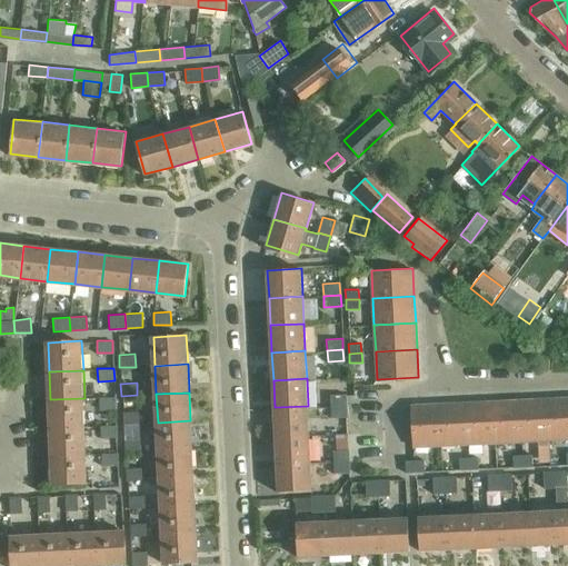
[(330,406),(346,405),(346,393),(329,394),(330,406)]
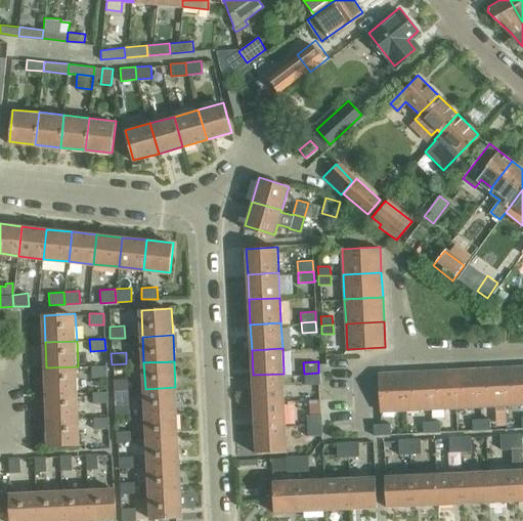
[(522,403),(522,363),(504,365),(506,404),(522,403)]
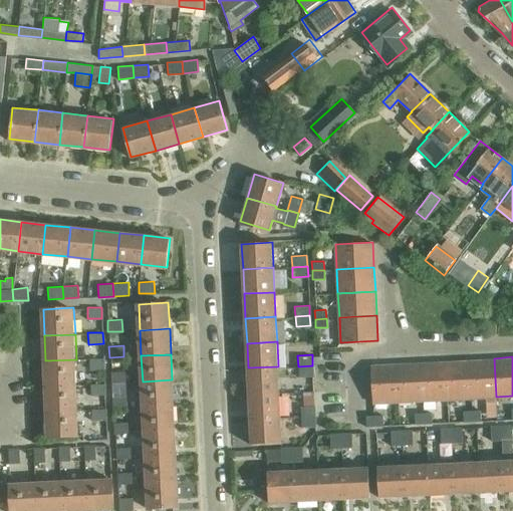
[(103,357),(88,357),(89,369),(103,368),(103,357)]
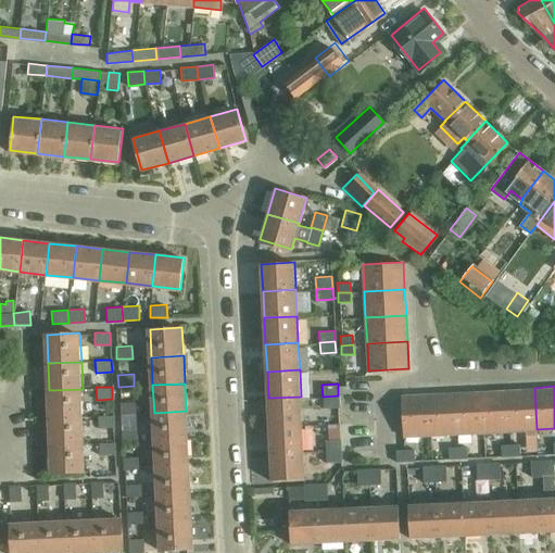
[(537,429),(534,388),(508,389),(511,430),(537,429)]
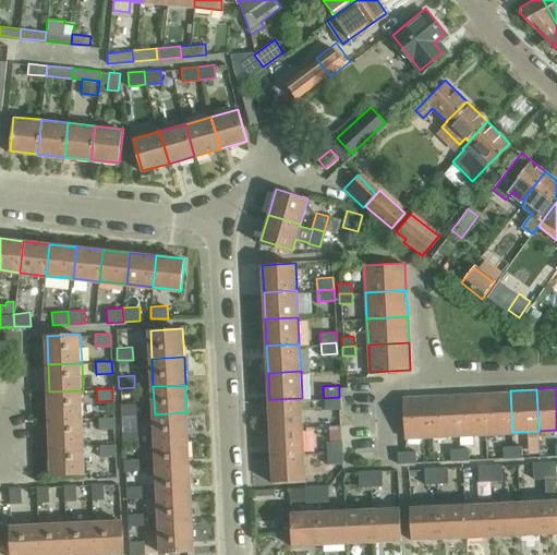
[(84,418),(83,390),(49,391),(50,420),(84,418)]
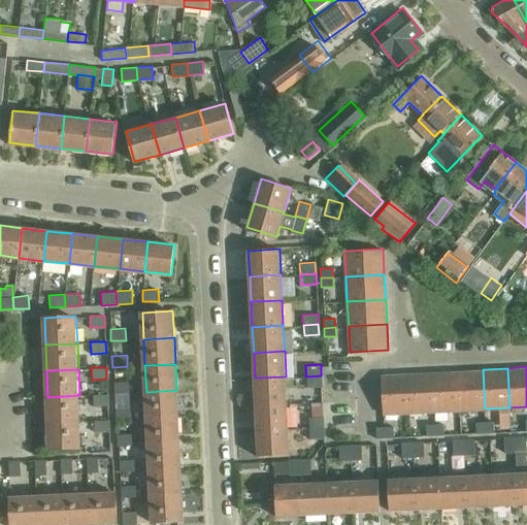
[(485,408),(483,369),(457,370),(459,409),(485,408)]
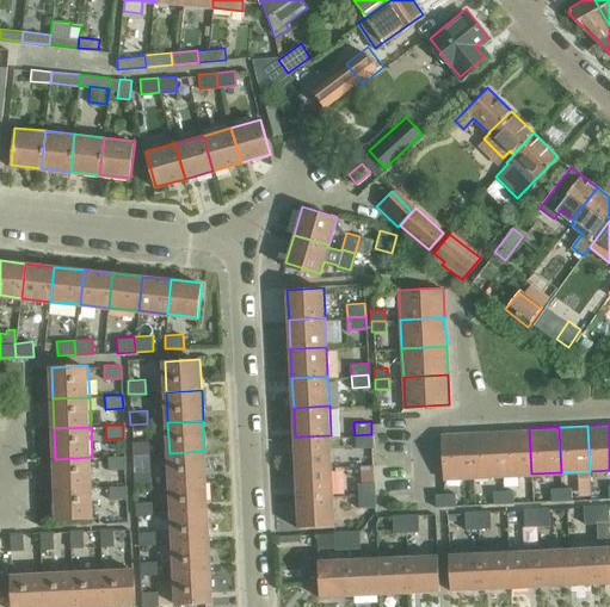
[(531,474),(529,428),(500,429),(503,475),(531,474)]
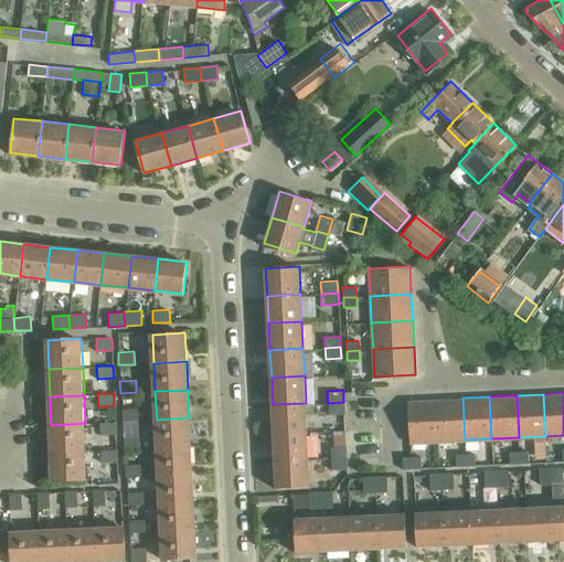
[(465,439),(463,398),(436,400),(438,441),(465,439)]
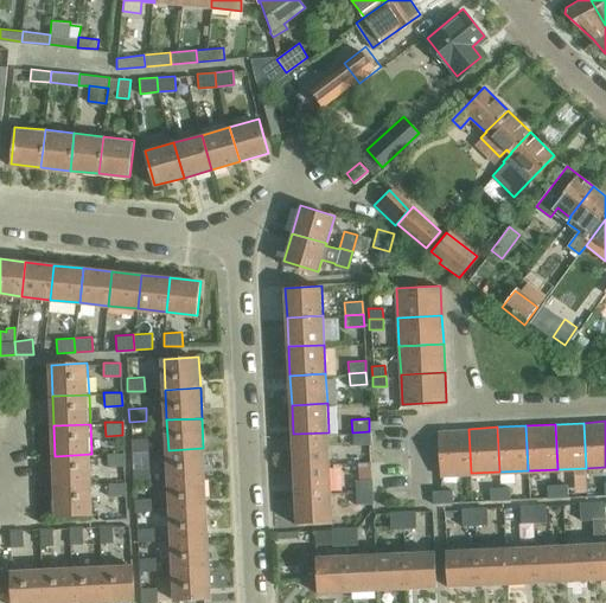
[(471,473),(469,429),(439,430),(441,474),(471,473)]
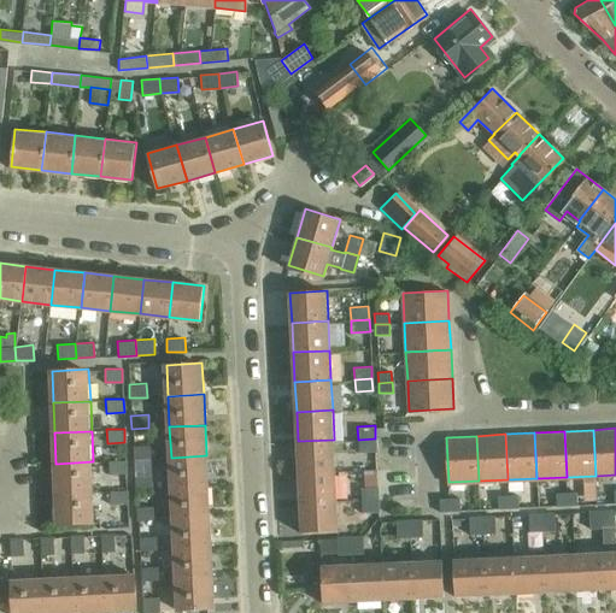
[(375,438),(358,440),(358,452),(376,451),(375,438)]
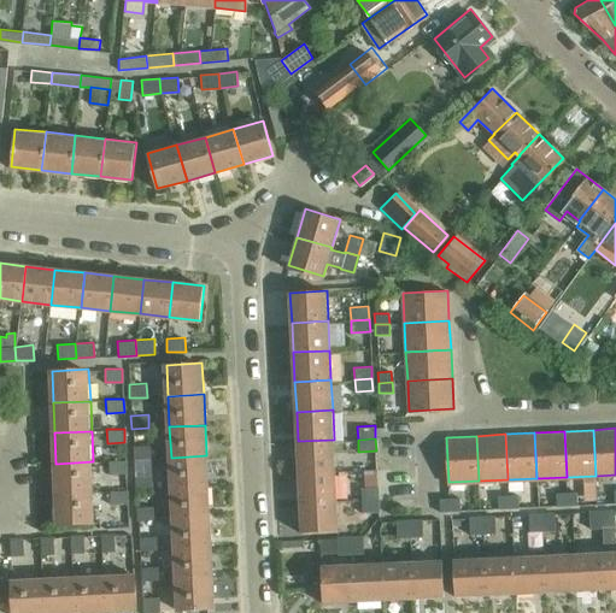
[(334,440),(298,441),(299,471),(335,470),(334,440)]
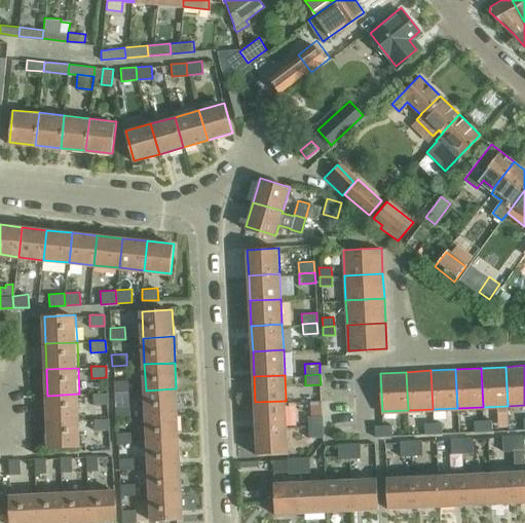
[(112,380),(113,391),(127,390),(127,379),(112,380)]
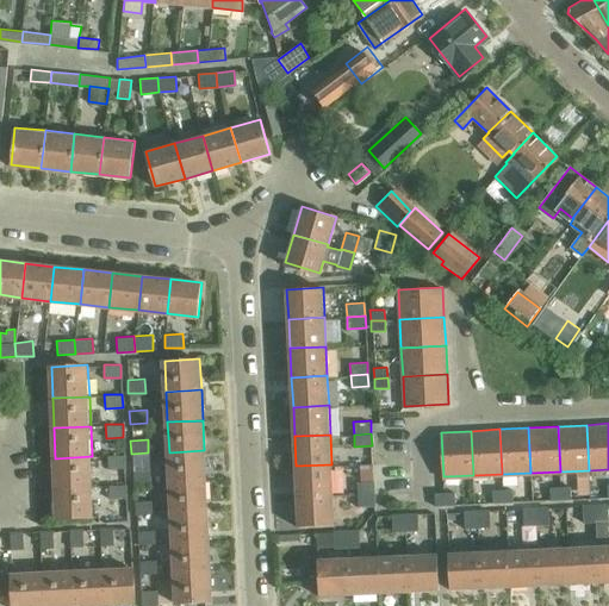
[(206,481),(204,450),(169,453),(171,482),(206,481)]
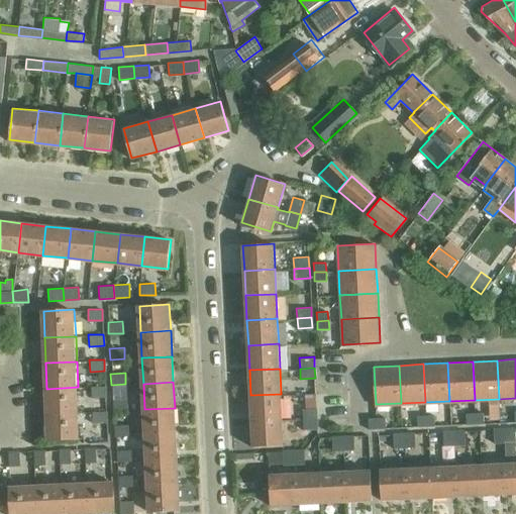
[(105,385),(90,386),(91,397),(105,397),(105,385)]
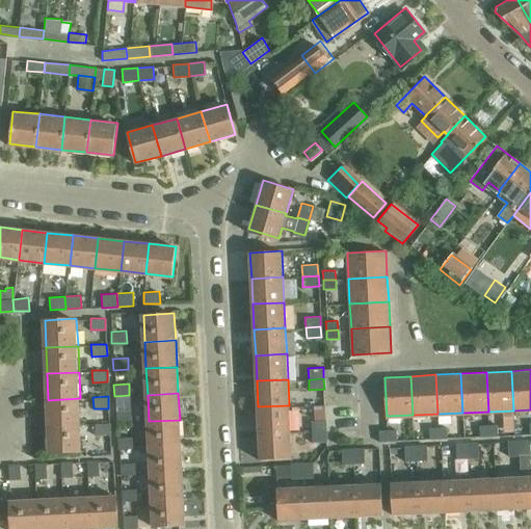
[(81,424),(80,398),(48,400),(49,426),(81,424)]
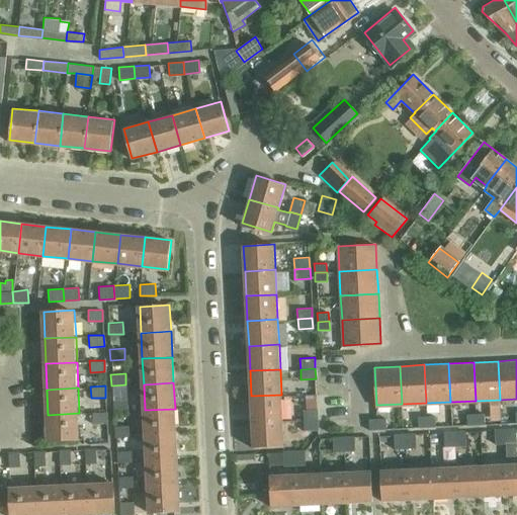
[(281,395),(251,396),(253,421),(283,419),(281,395)]
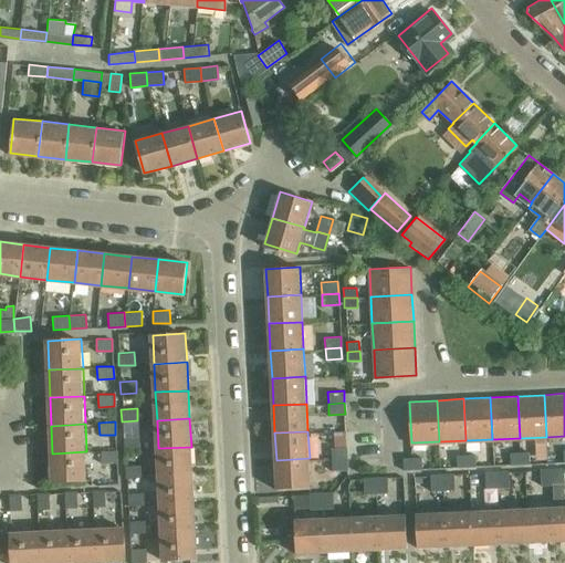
[(139,449),(138,436),(123,437),(123,449),(139,449)]
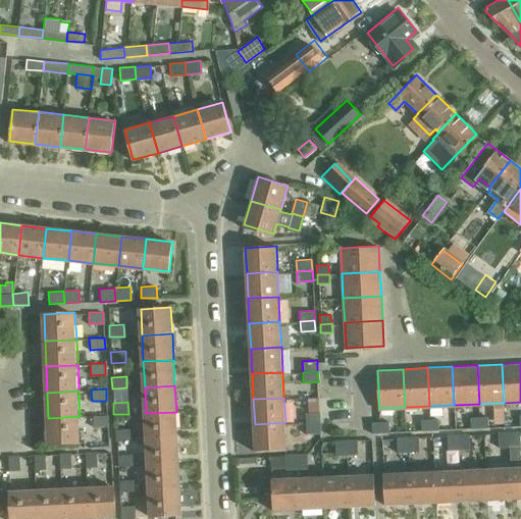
[(306,422),(320,421),(320,411),(305,412),(306,422)]
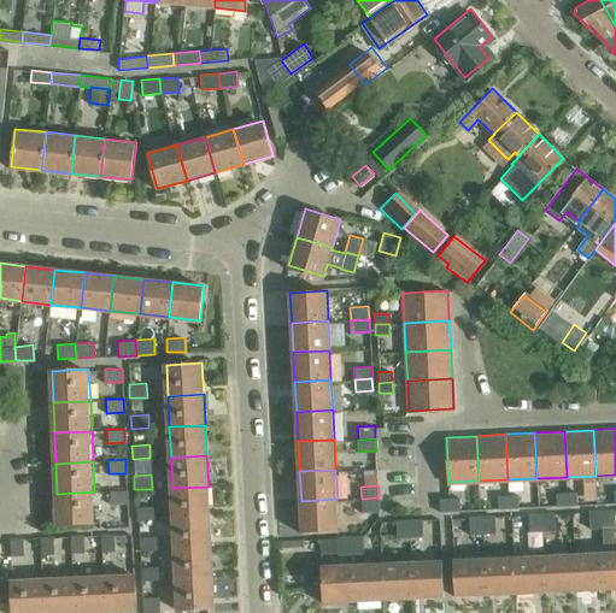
[(210,517),(209,487),(172,488),(174,518),(210,517)]
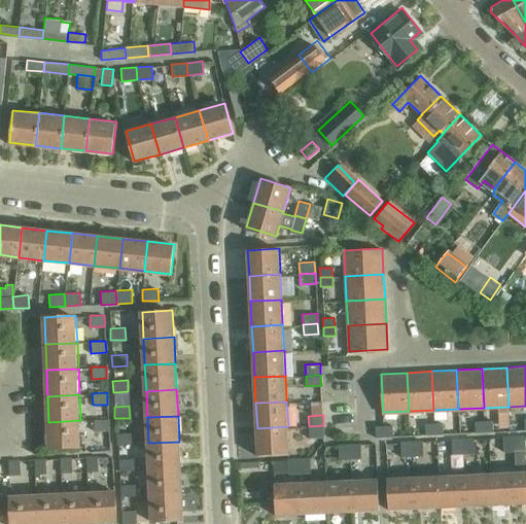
[(507,417),(497,417),(498,427),(507,426),(507,417)]
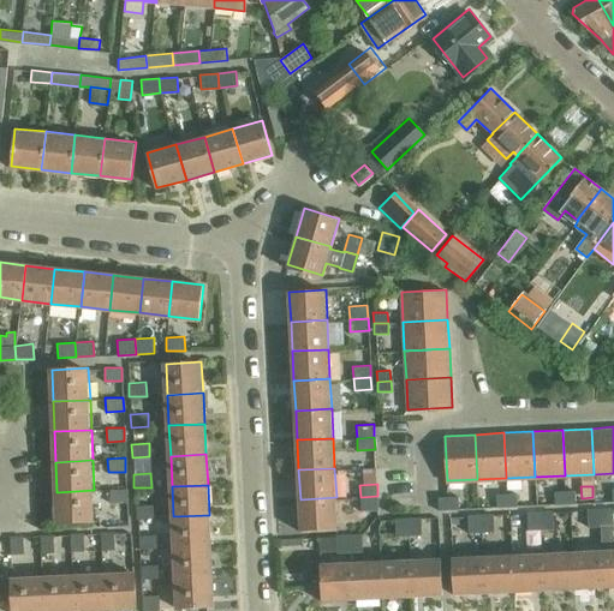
[(126,489),(109,490),(109,502),(126,501),(126,489)]
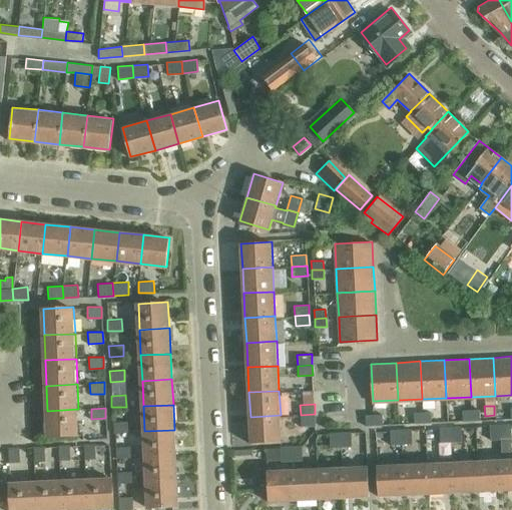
[(470,409),(470,420),(479,420),(479,408),(470,409)]
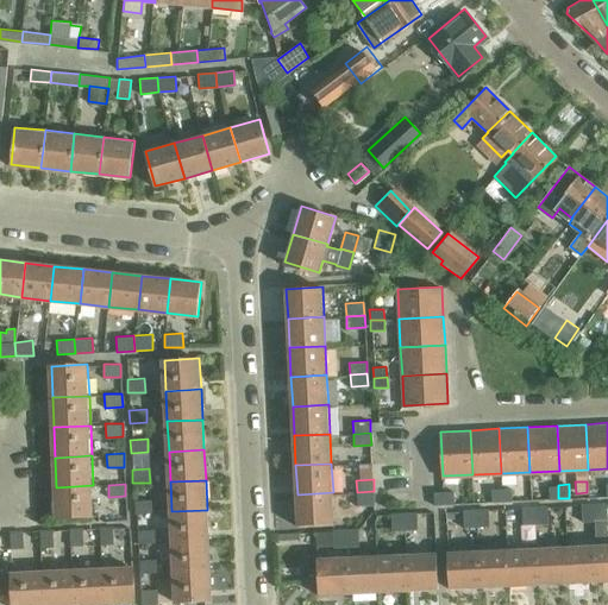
[(94,516),(93,485),(56,487),(57,517),(94,516)]
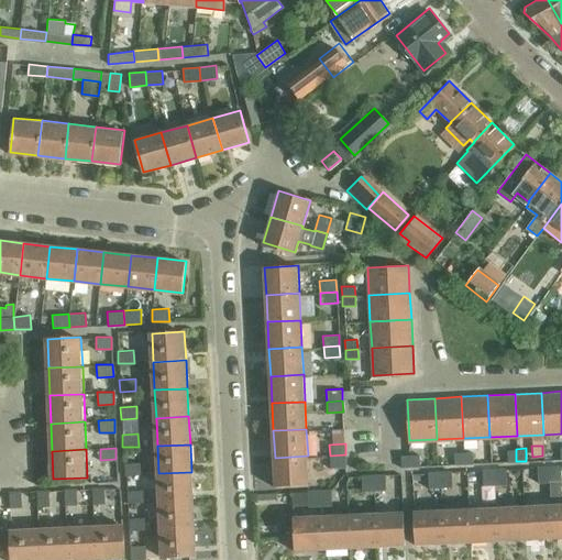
[(516,461),(516,449),(506,449),(506,462),(516,461)]
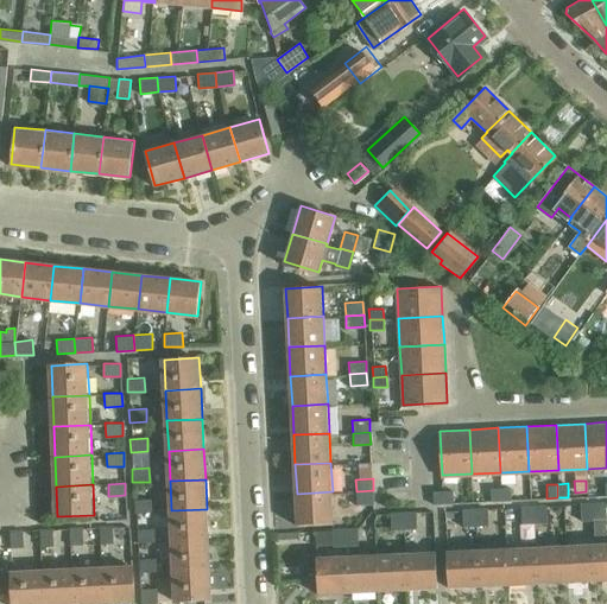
[(500,501),(499,487),(489,488),(489,501),(500,501)]
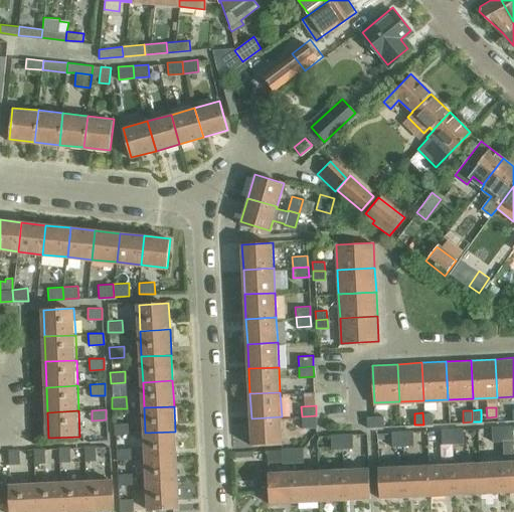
[(422,412),(423,424),(432,423),(432,412),(422,412)]
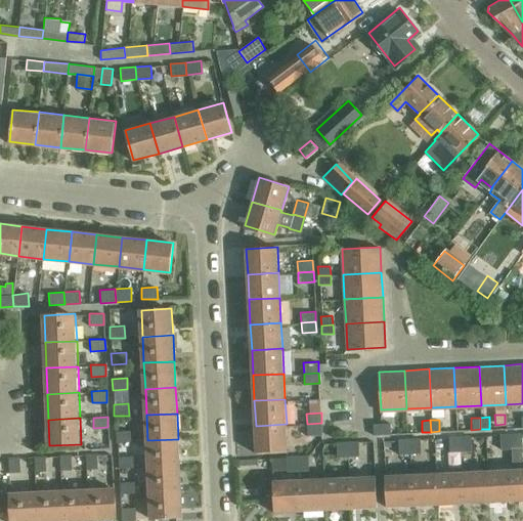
[(373,423),(374,428),(374,433),(391,432),(390,422),(373,423)]
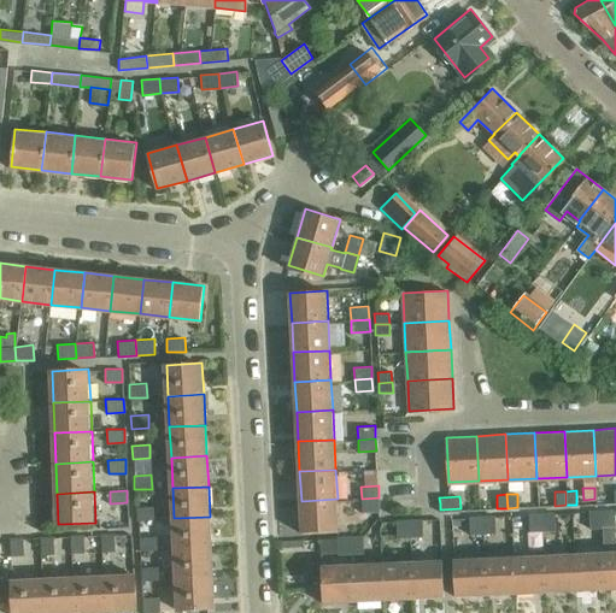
[(379,497),(362,499),(362,512),(380,511),(379,497)]
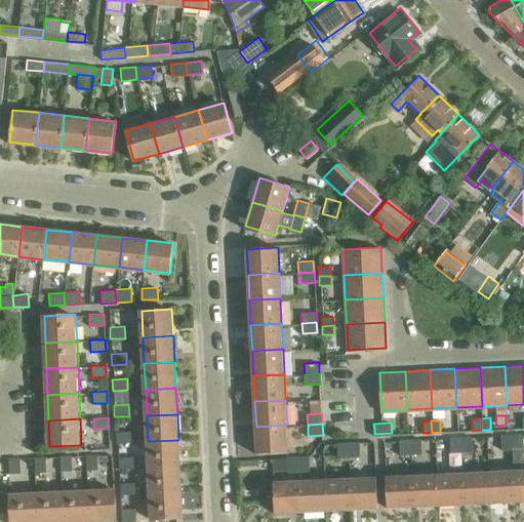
[(287,425),(256,427),(257,453),(288,451),(287,425)]
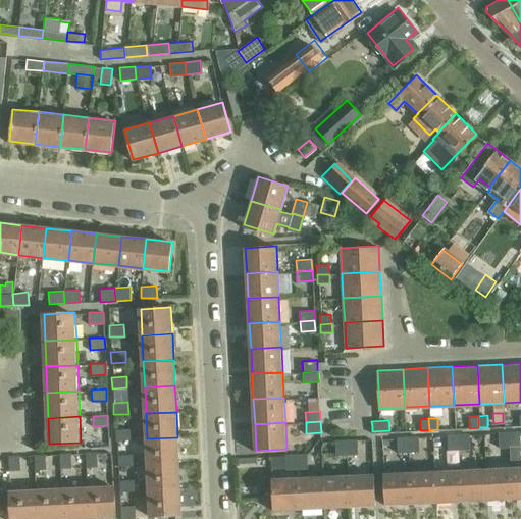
[(114,428),(115,439),(129,439),(129,428),(114,428)]
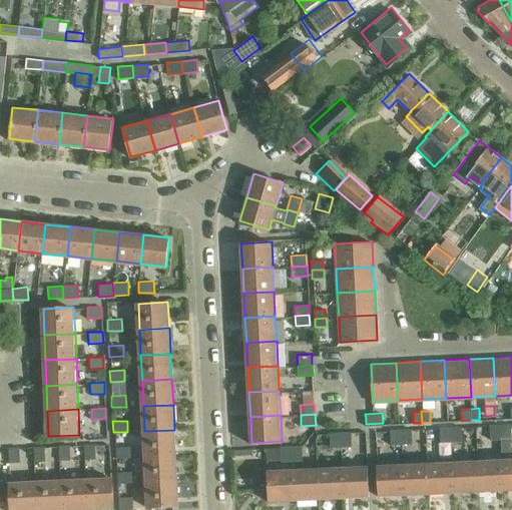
[(502,488),(499,424),(488,424),(489,440),(499,440),(500,459),(477,460),(478,489),(502,488)]
